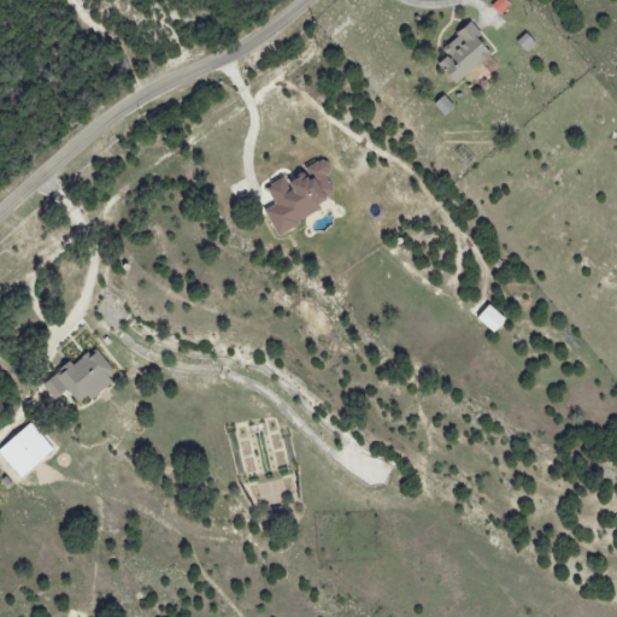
[(501,16),(512,5),(506,0),(499,0),(493,6),(501,16)]
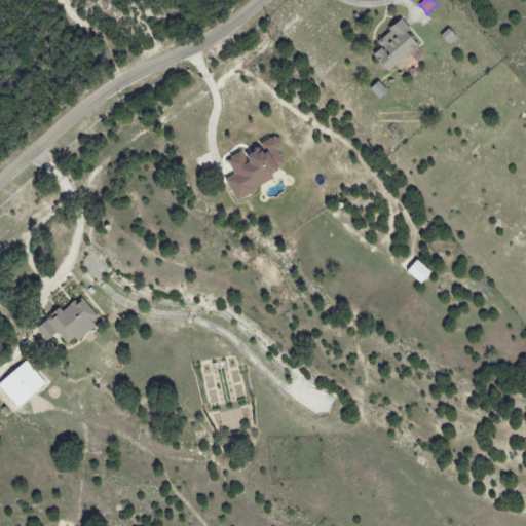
[(378,43),(383,49),(376,55),(391,73),(421,45),(407,31),(411,28),(403,20),(378,43)]
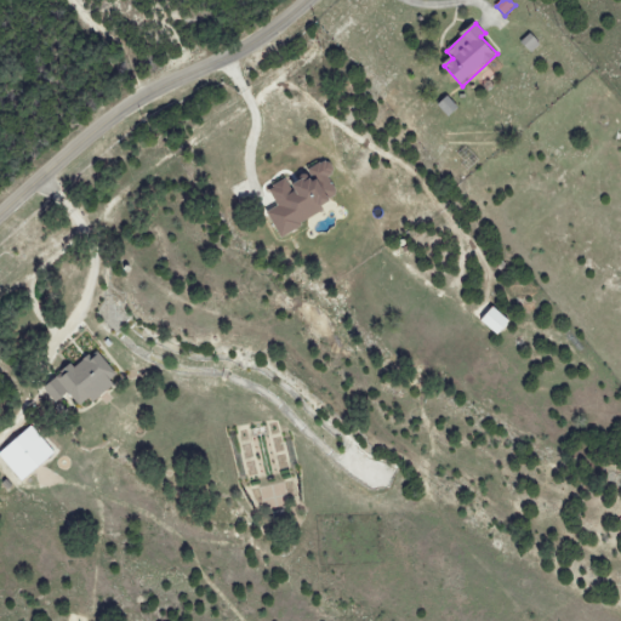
[(281,235),(337,209),(331,197),(337,193),(330,177),(336,174),(329,160),(307,171),(311,177),(292,186),(289,178),(269,188),(279,208),(269,211),(281,235)]
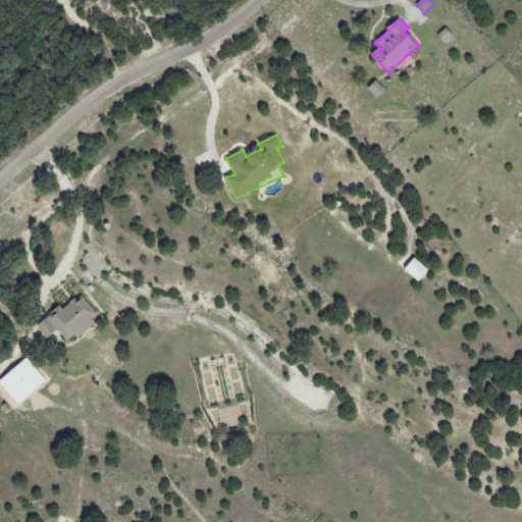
[(419,283),(429,270),(415,259),(405,271),(419,283)]
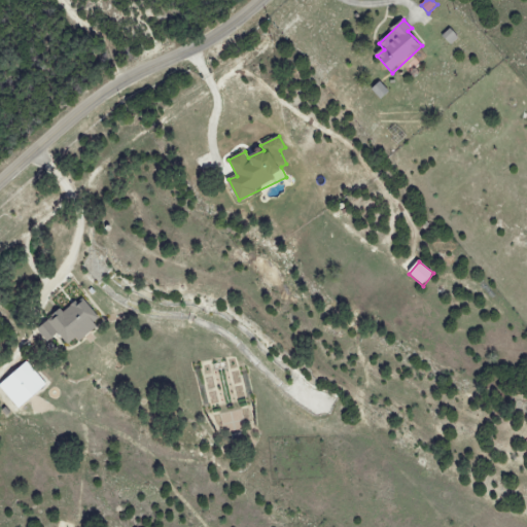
[(37,329),(48,344),(53,341),(62,352),(102,321),(83,297),(64,312),(62,310),(37,329)]
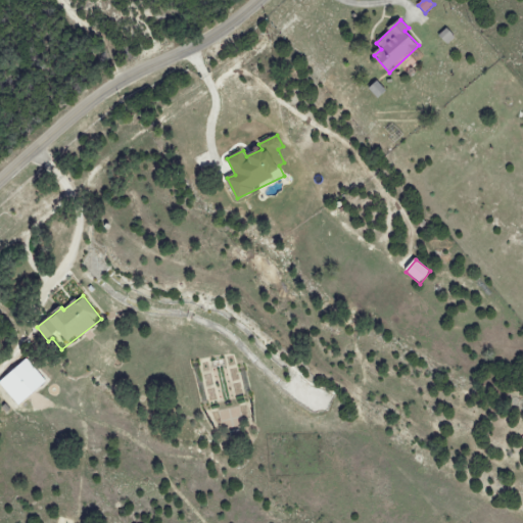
[(47,382),(26,359),(0,382),(0,384),(20,407),(47,382)]
